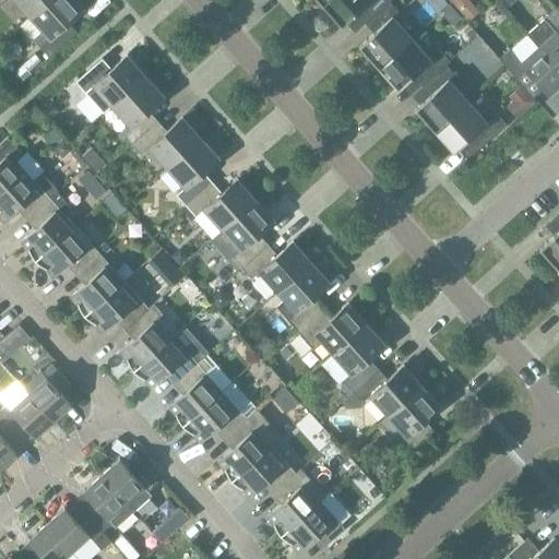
[(6,0),(15,0),(31,16),(49,0),(6,0)]
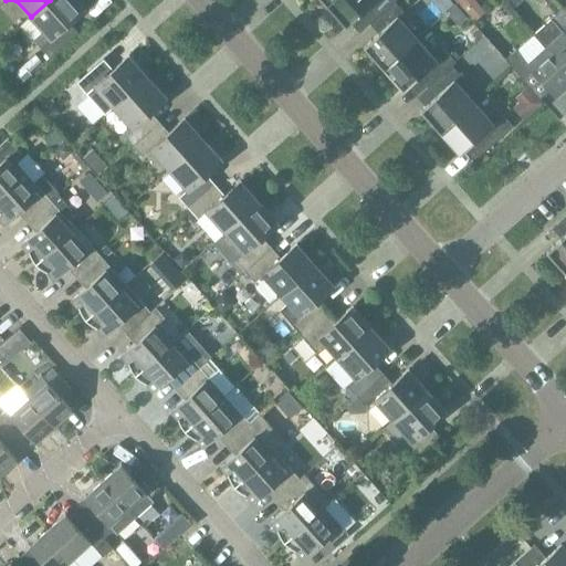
[(50,0),(31,17),(43,31),(33,40),(51,60),(82,33),(71,21),(84,10),(74,0),(50,0)]
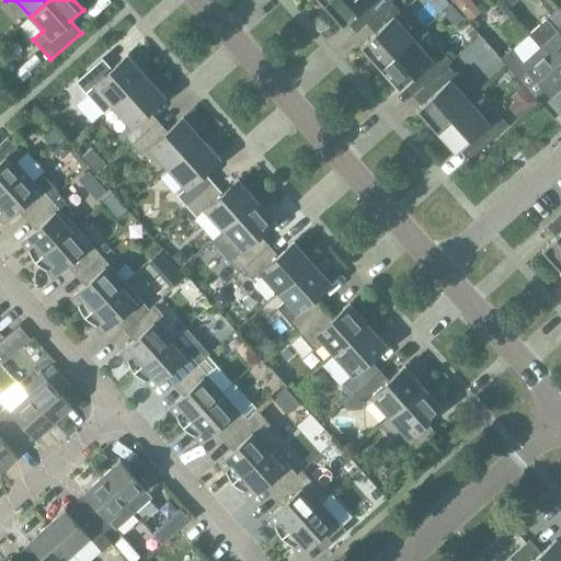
[(390,2),(392,0),(329,0),(323,6),(343,27),(362,11),(370,20),(390,2)]
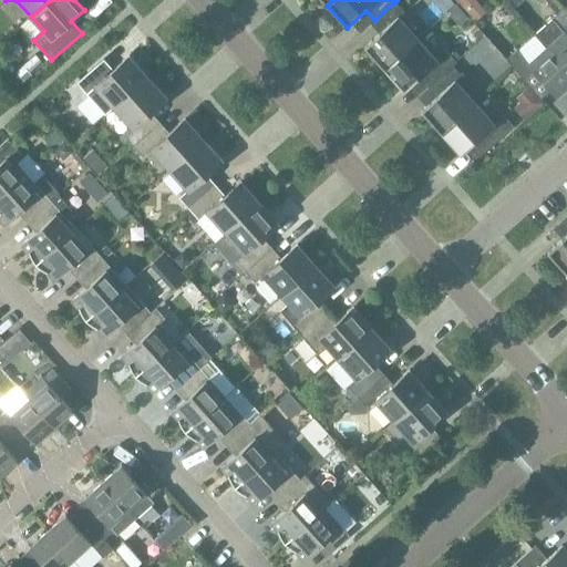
[(494,0),(472,12),(478,26),(507,9),(502,0),(494,0)]
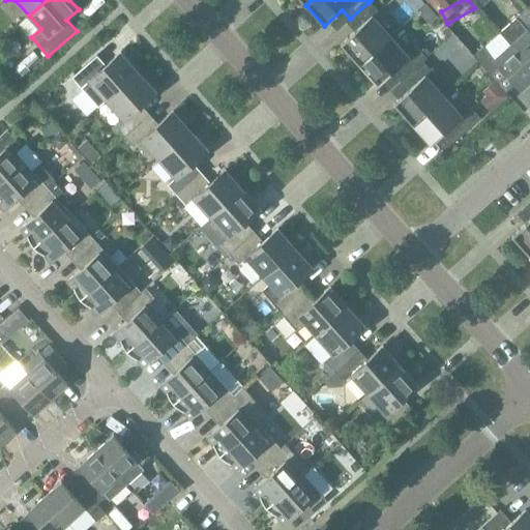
[(369,2),(350,19),(358,28),(340,45),(358,65),(390,36),(372,17),(377,11),(369,2)]
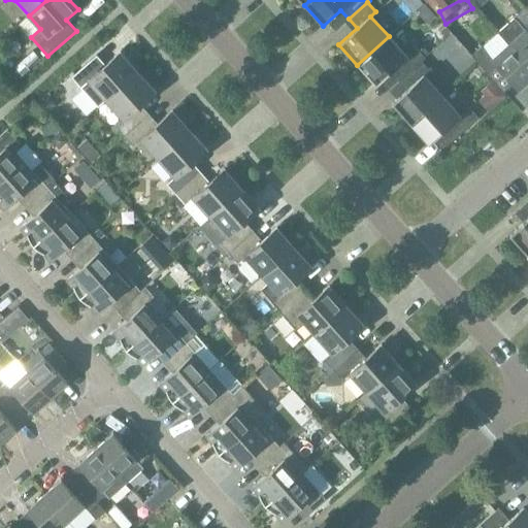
[(527,12),(524,9),(498,33),(527,66),(527,12)]
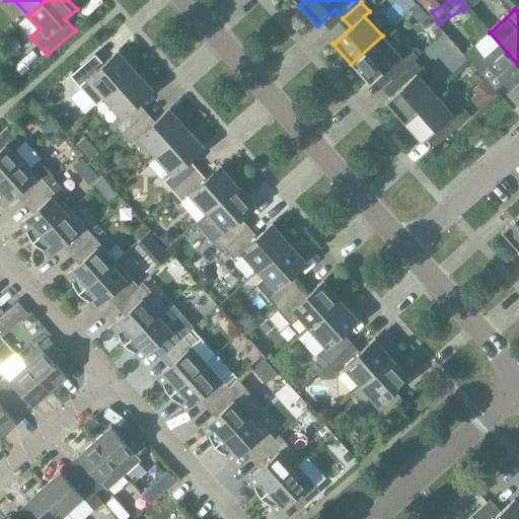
[(382,35),(351,64),(369,84),(386,68),(394,77),(414,61),(418,57),(402,41),(393,49),(382,35)]
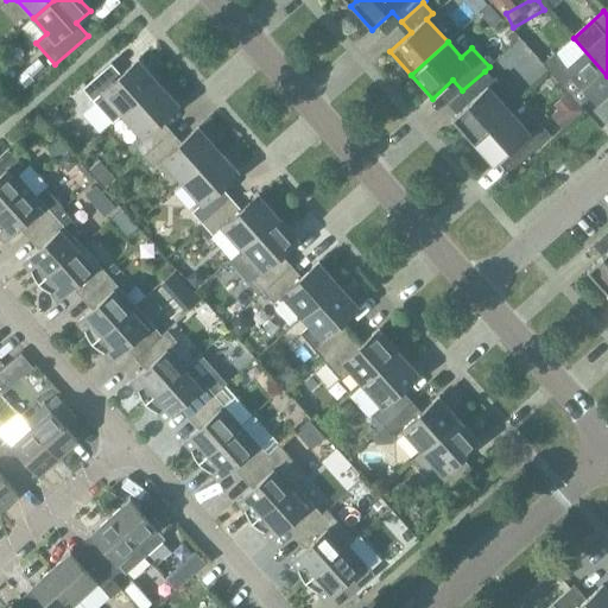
[(607,92),(607,76),(587,52),(568,69),(555,55),(543,65),(563,88),(574,78),(596,102),(607,92)]
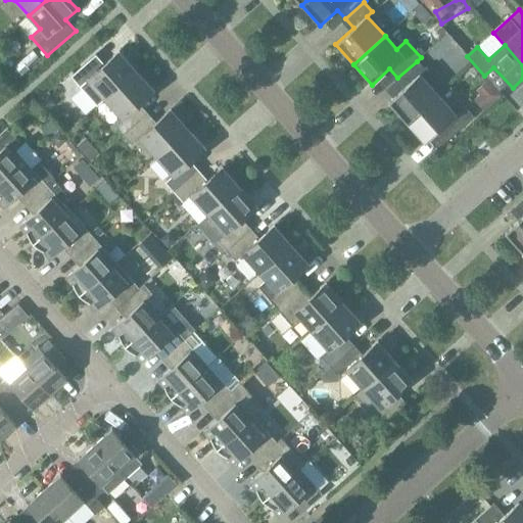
[(105,98),(135,73),(117,53),(99,69),(90,60),(70,78),(87,95),(96,88),(105,98)]
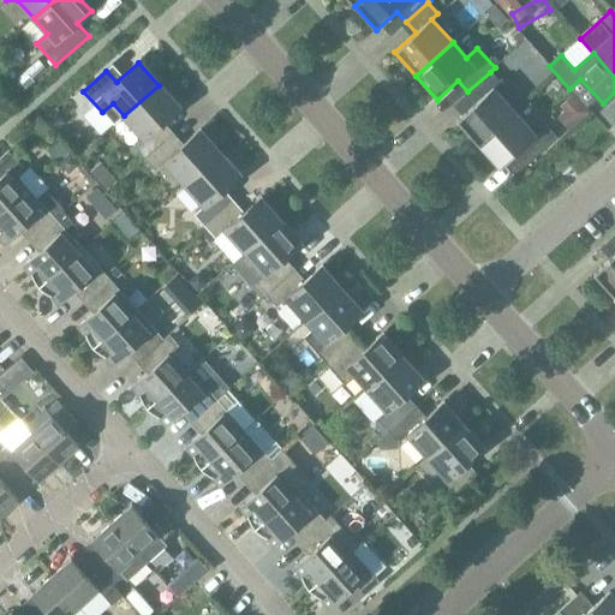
[(500,83),(490,72),(467,91),(477,102),(457,120),(478,144),(514,112),(501,96),(509,89),(501,81),(500,83)]
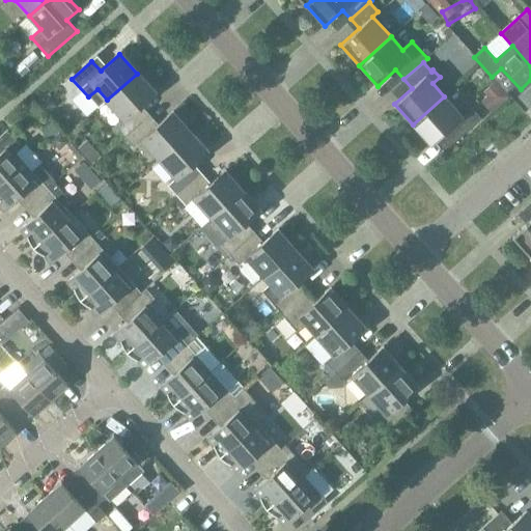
[(135,110),(154,92),(137,74),(107,100),(123,119),(115,127),(124,137),(144,119),(135,110)]
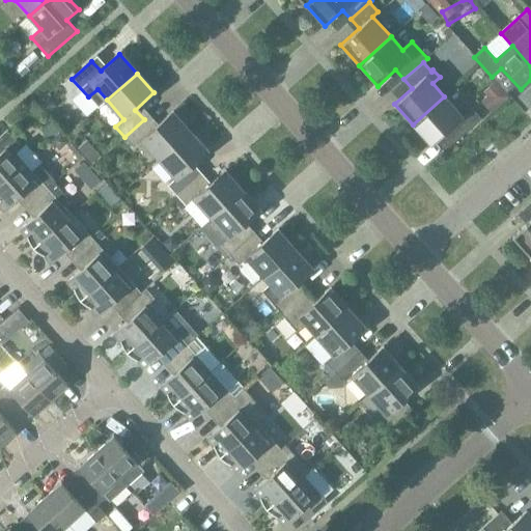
[(483,116),(492,110),(499,118),(518,104),(505,88),(487,102),(481,94),(472,102),(483,116)]
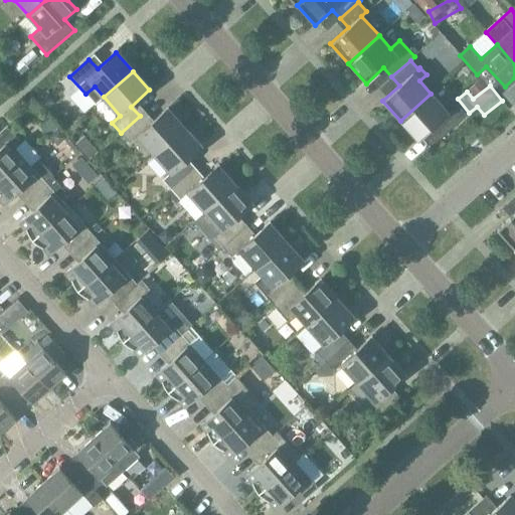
[(443,107),(431,94),(400,121),(418,141),(436,126),(444,136),(467,116),(451,99),(443,107)]
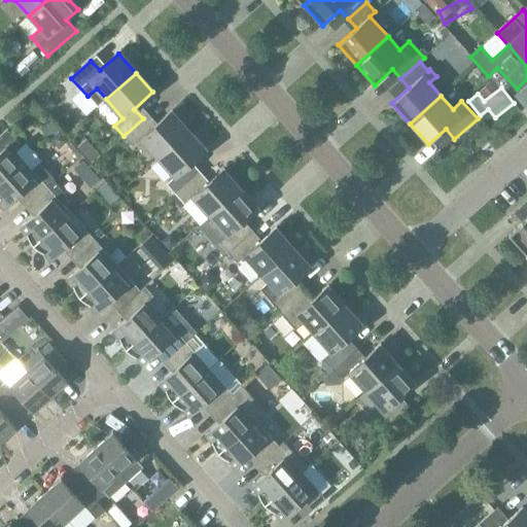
[(516,109),(526,117),(526,103),(522,100),(516,109)]
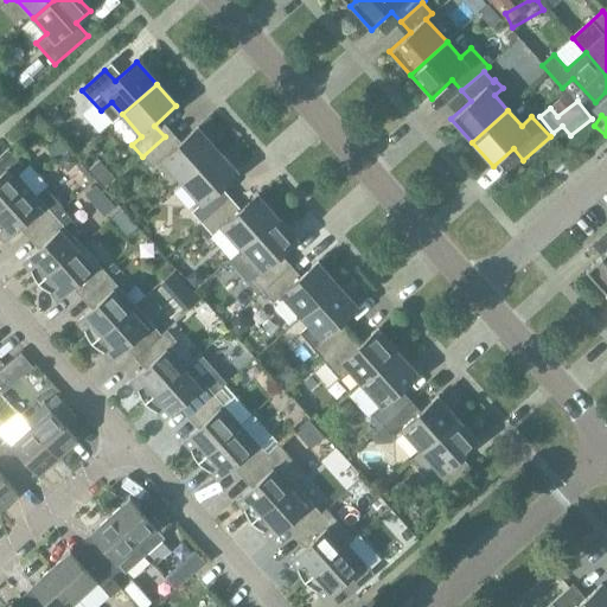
[(197,129),(174,148),(165,136),(142,157),(153,168),(164,160),(183,181),(216,151),(197,129)]
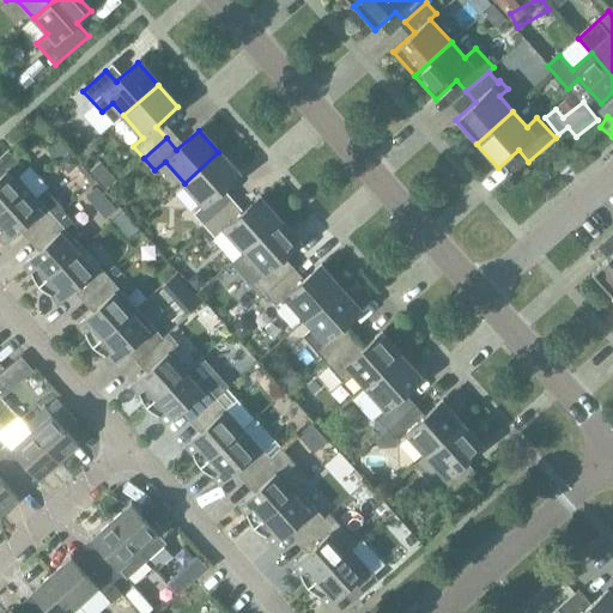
[(0,212),(28,188),(16,174),(19,170),(20,164),(8,151),(0,157),(0,212)]
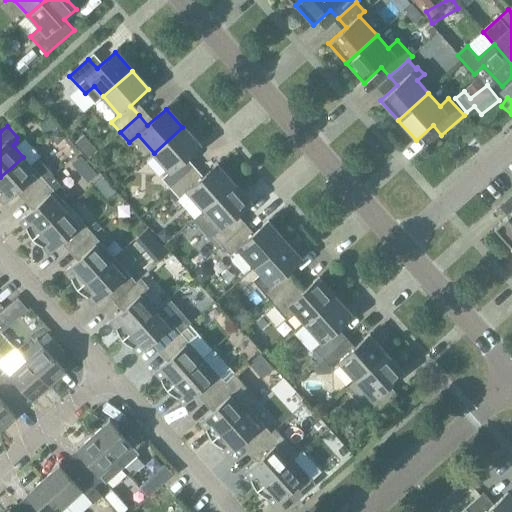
[(161,179),(170,189),(189,172),(181,162),(199,146),(182,127),(154,153),(170,171),(161,179)]
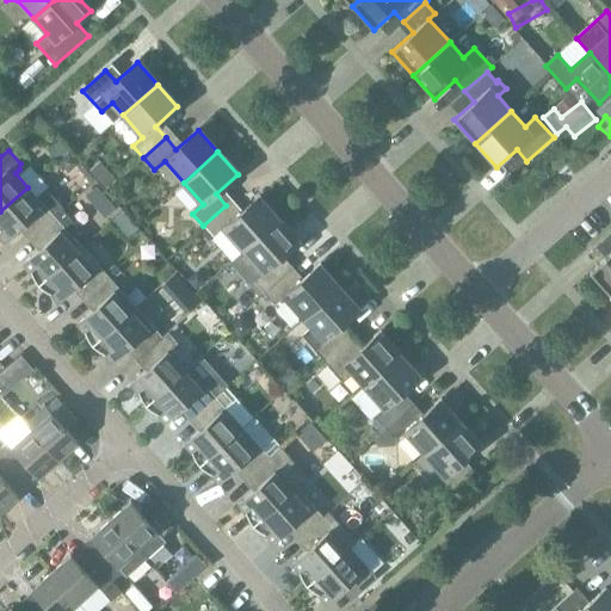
[(25,226),(34,235),(55,217),(62,210),(63,210),(48,193),(41,193),(37,197),(28,187),(0,211),(0,238),(5,244),(25,226)]
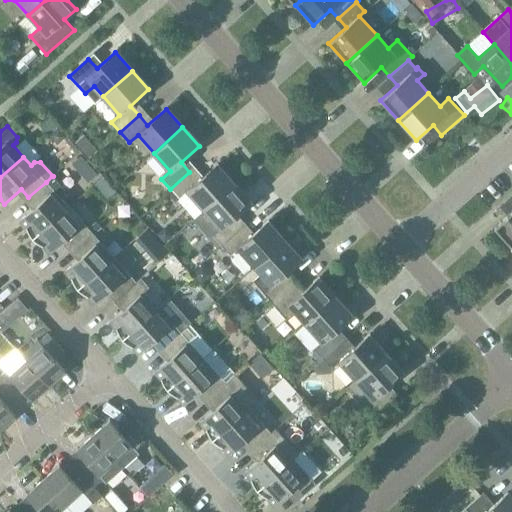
[(73,199),(102,178),(89,161),(61,182),(73,199)]
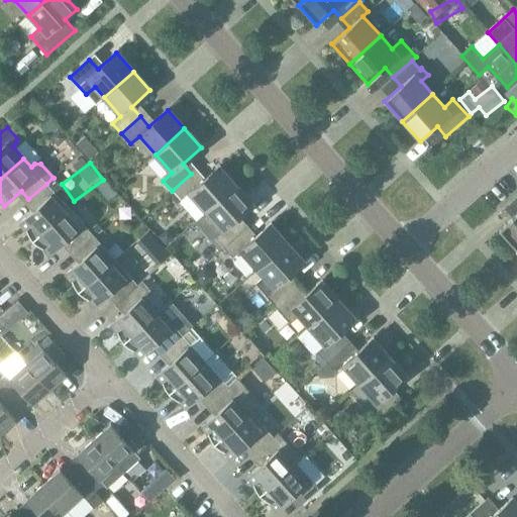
[(200,184),(191,174),(172,191),(182,201),(190,193),(206,212),(235,186),(218,167),(200,184)]
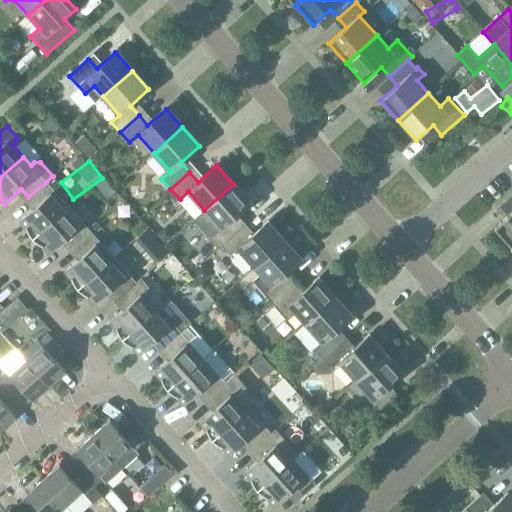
[(52,176),(46,182),(28,197),(36,206),(19,221),(25,228),(26,231),(29,236),(32,240),(65,210),(65,211),(69,207),(61,198),(64,195),(65,190),(52,176)]
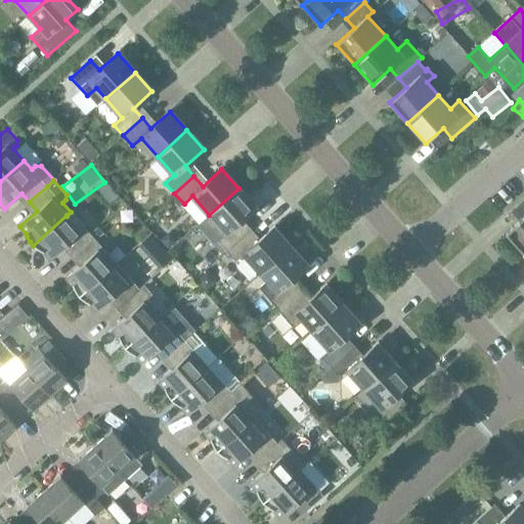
[(217,241),(226,252),(246,234),(236,224),(256,208),(238,188),(209,215),(226,233),(217,241)]
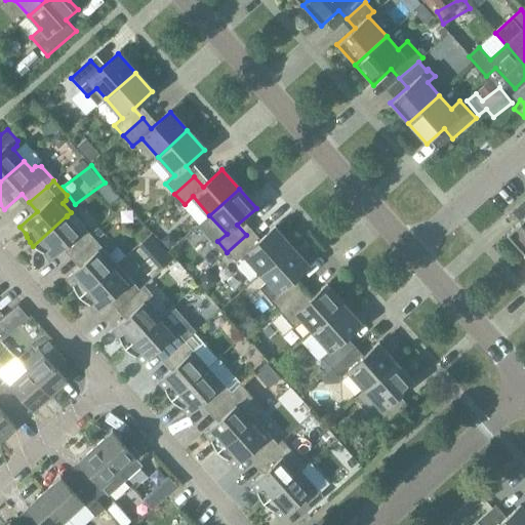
[(524,254),(524,253),(524,200),(516,209),(524,218),(506,234),(524,254)]
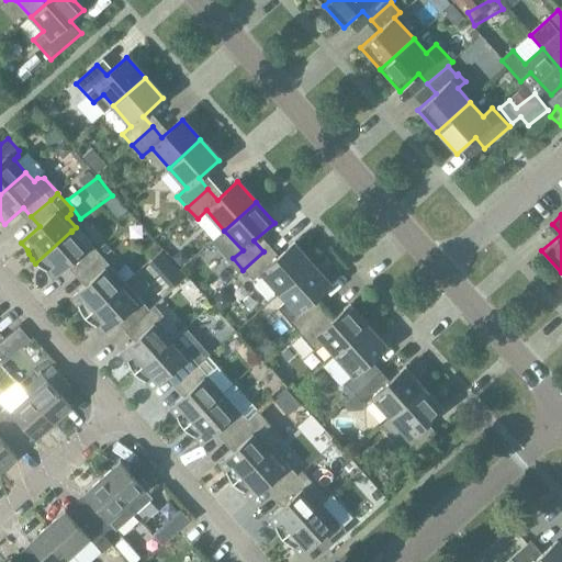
[(42,269),(47,271),(54,279),(71,262),(80,272),(100,255),(90,245),(87,248),(71,232),(71,231),(35,263),(37,266),(42,269)]
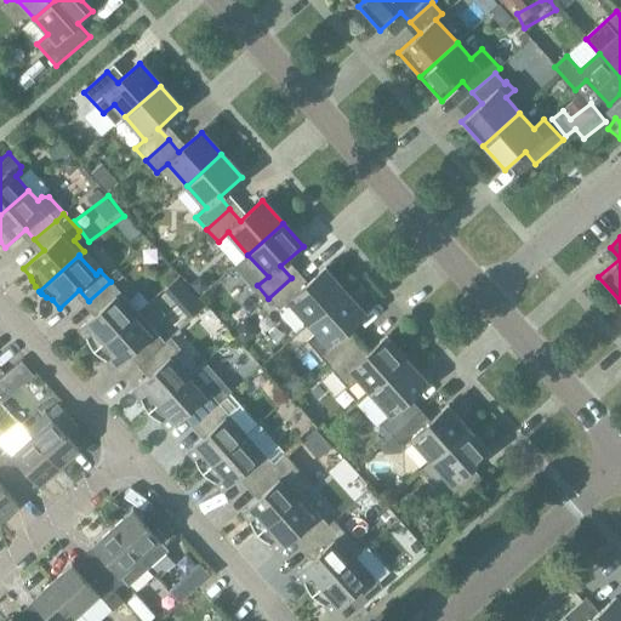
[(291,278),(268,298),(279,311),(290,301),(309,323),(345,292),(324,269),(301,290),(291,278)]
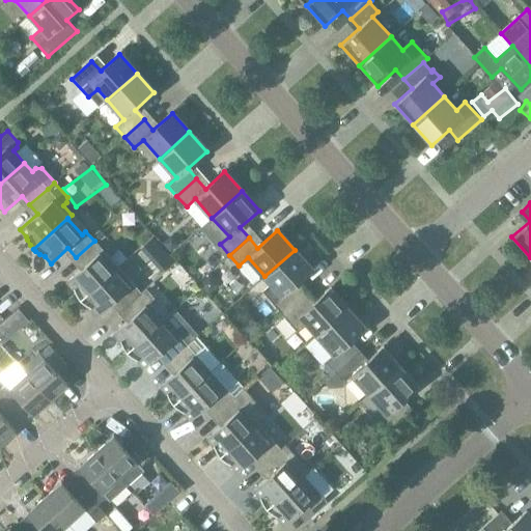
[(118,268),(94,241),(76,257),(84,266),(66,281),(73,288),(75,292),(77,297),(80,301),(114,271),(118,268)]
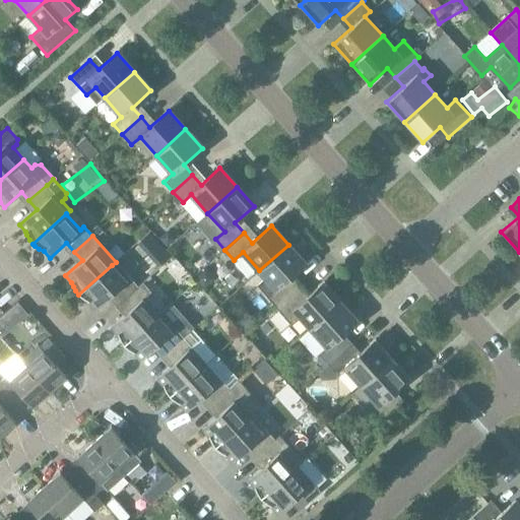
[(305,264),(288,245),(259,270),(263,275),(255,283),(276,307),(296,290),(286,280),(305,264)]
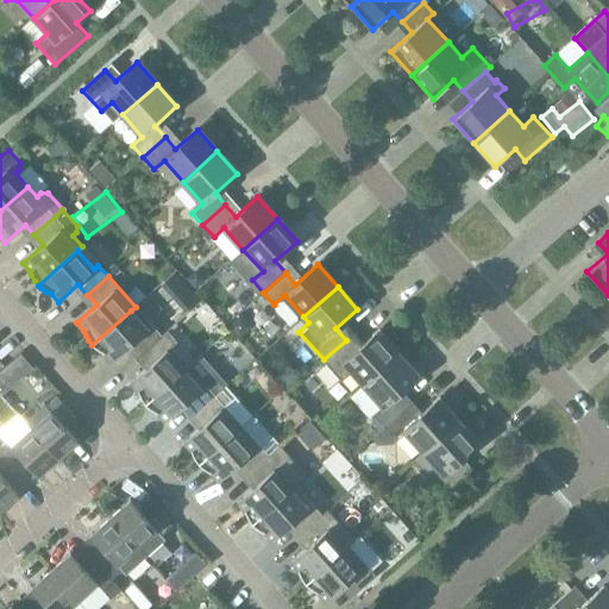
[(169,293),(151,315),(168,330),(186,306),(169,293)]
